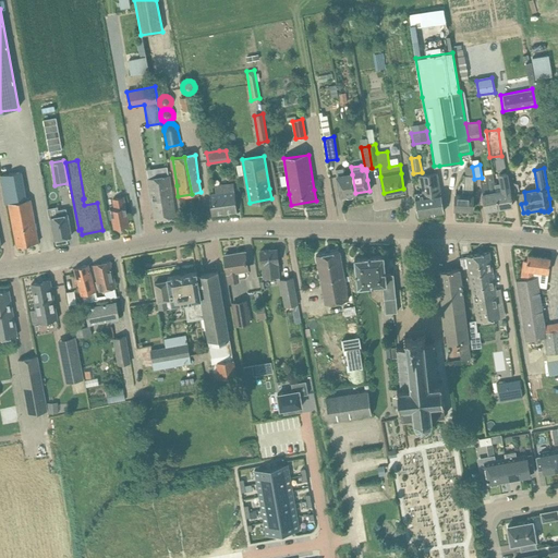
[(342,169),(336,170),(337,177),(338,185),(340,196),(346,195),(346,197),(348,198),(353,197),(354,195),(353,194),(355,193),(352,174),(343,176),(342,169)]
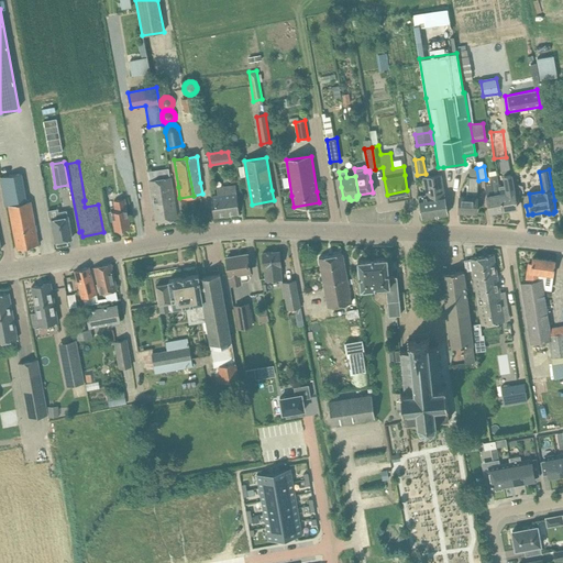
[(422,218),(448,213),(441,174),(423,177),(427,194),(418,195),(422,218)]
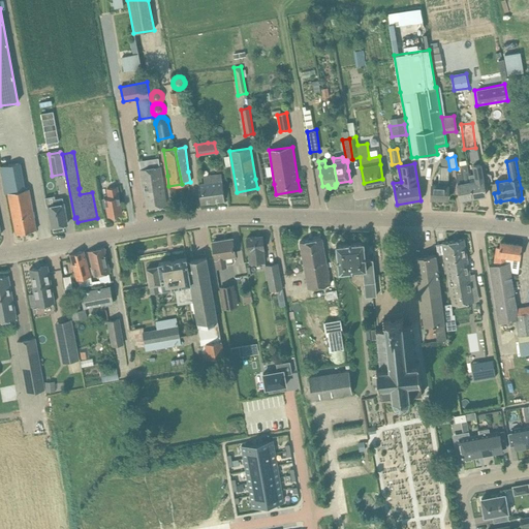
[(460,199),(472,197),(469,181),(469,176),(467,164),(459,165),(460,172),(456,172),(458,189),(460,199)]
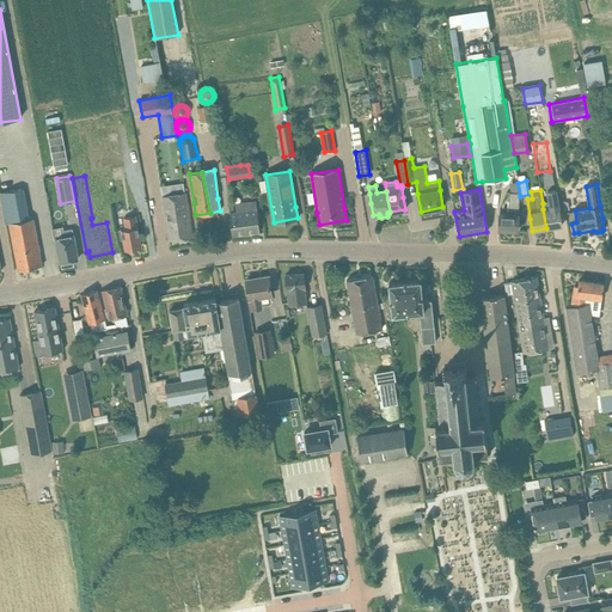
[(543,203),(543,209),(546,228),(562,225),(556,190),(548,191),(550,202),(543,203)]
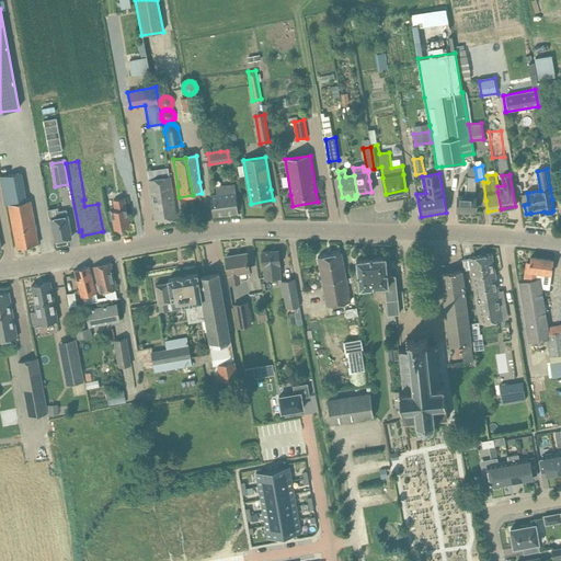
[(174,206),(171,184),(170,176),(149,180),(153,209),(156,220),(175,217),(174,206)]
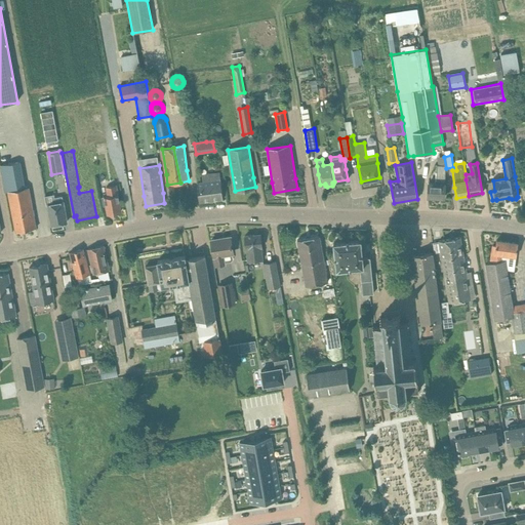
[(429,183),(428,197),(444,198),(446,170),(444,170),(445,165),(437,165),(436,184),(429,183)]
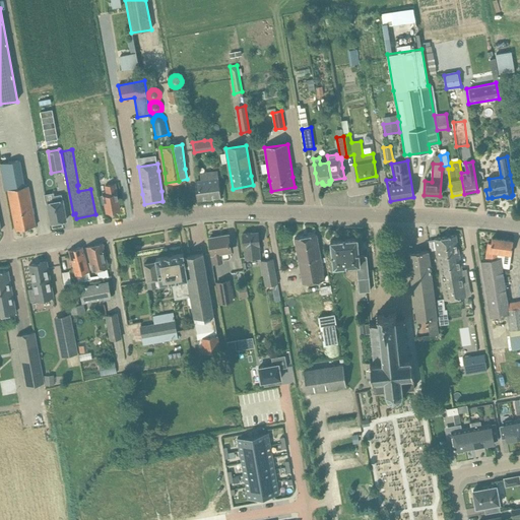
[(220,197),(219,187),(218,177),(217,171),(200,173),(201,180),(197,180),(195,181),(197,200),(220,197)]
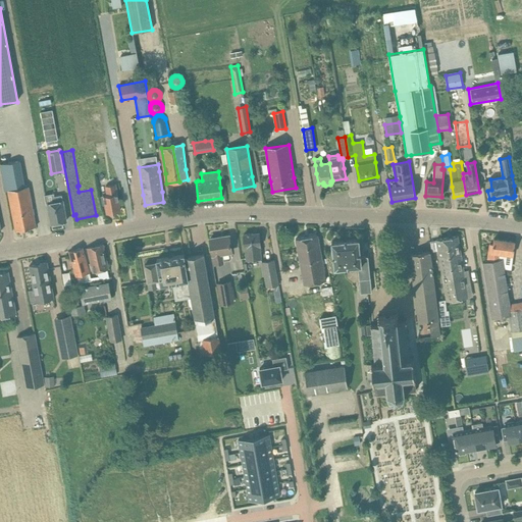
[(106,186),(107,195),(102,196),(103,205),(105,204),(107,213),(120,210),(118,200),(115,185),(106,186)]
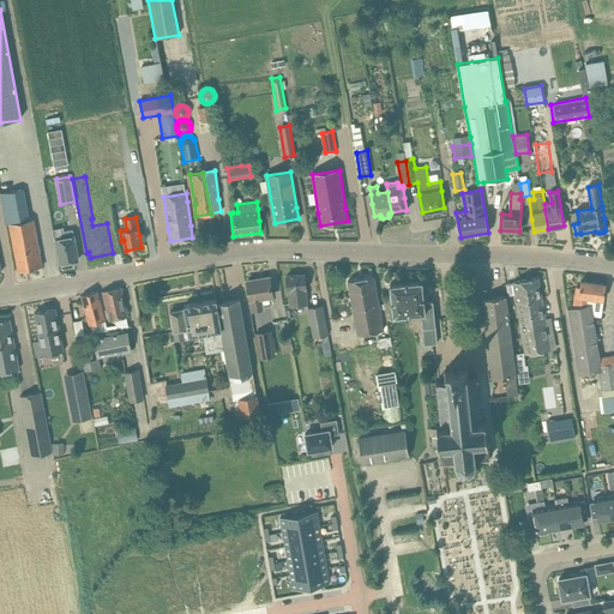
[(34,220),(31,220),(10,224),(18,271),(42,266),(34,220)]
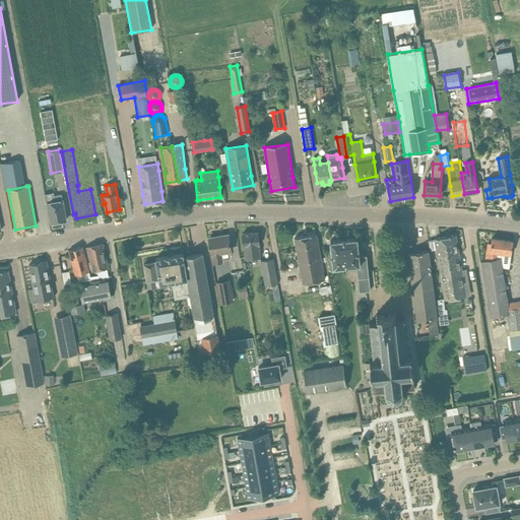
[(56,201),(48,202),(51,222),(66,219),(63,200),(62,194),(56,195),(55,195),(56,201)]
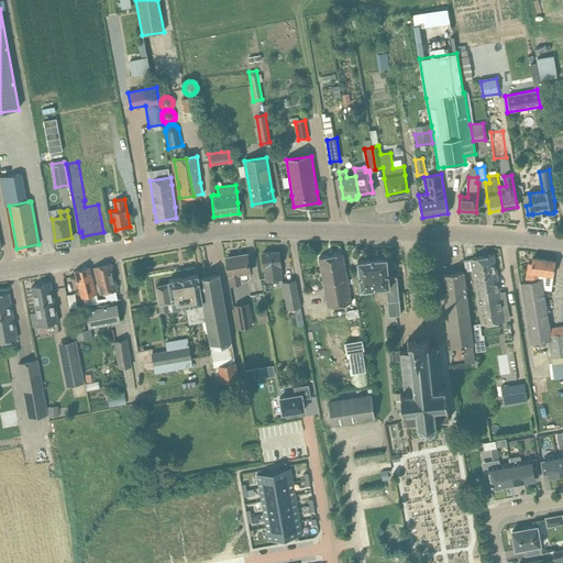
[(263,253),(264,265),(265,280),(282,278),(280,265),(279,251),(263,253)]
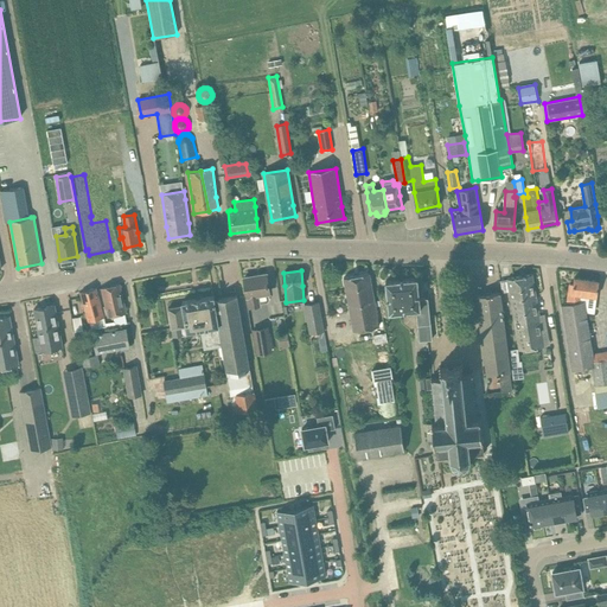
[(379,327),(371,285),(369,273),(344,278),(353,332),(379,327)]
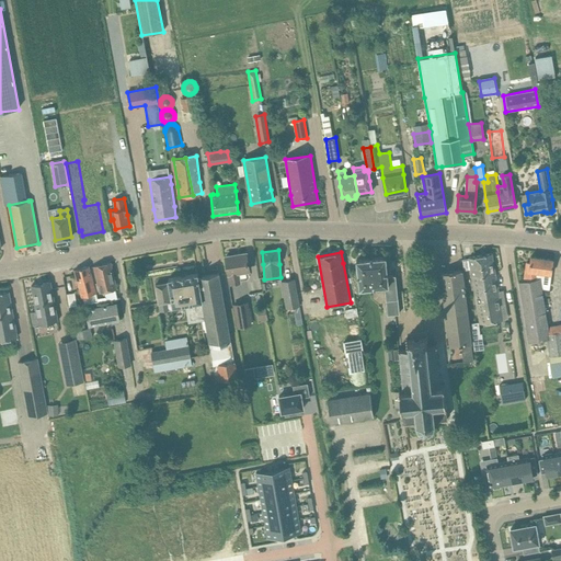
[(248,277),(248,271),(249,271),(247,253),(226,256),(228,274),(229,274),(231,284),(240,282),(239,281),(247,279),(248,277)]
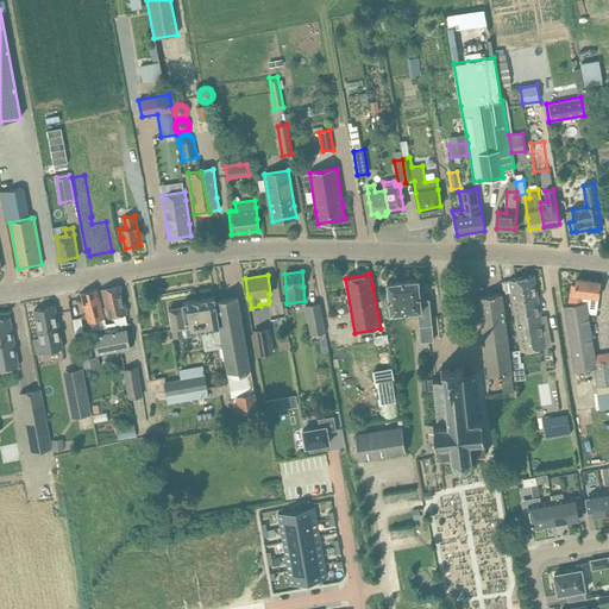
[(509,281),(502,282),(503,293),(510,292),(513,301),(538,296),(534,275),(509,280),(509,281)]
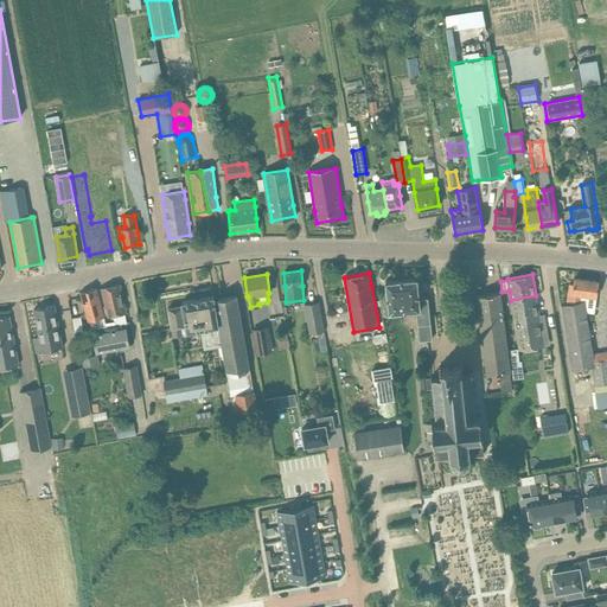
[(419,340),(432,339),(427,296),(419,298),(417,278),(385,281),(387,293),(389,313),(400,312),(401,315),(408,314),(408,311),(416,311),(419,340)]
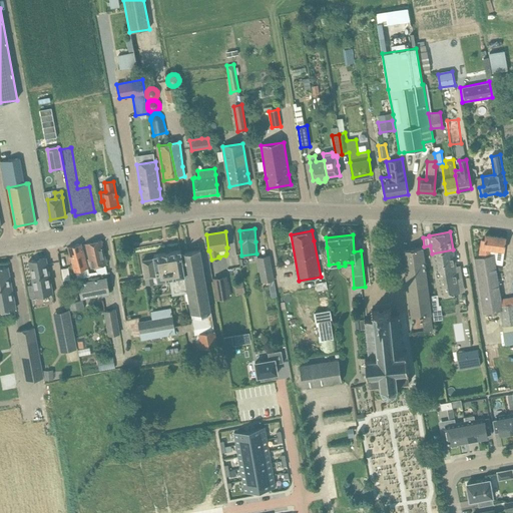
[(504,250),(505,247),(506,237),(485,234),(484,240),(481,239),(479,257),(474,258),(483,313),(500,310),(502,325),(512,323),(512,298),(502,300),(495,255),(494,252),(494,249),(504,250)]
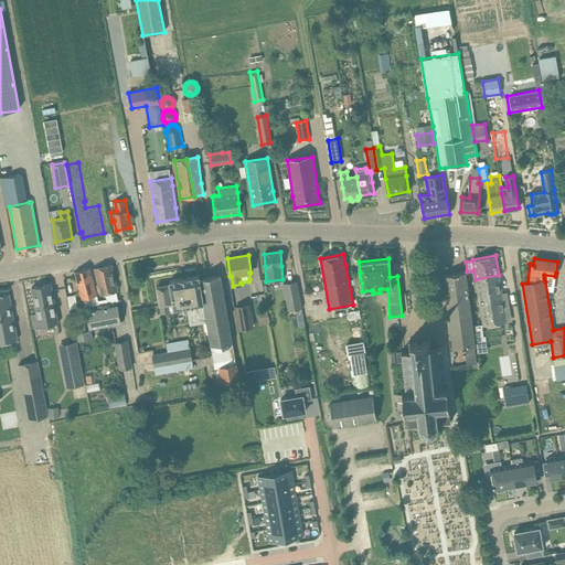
[(112,265),(95,268),(100,295),(117,291),(112,265)]
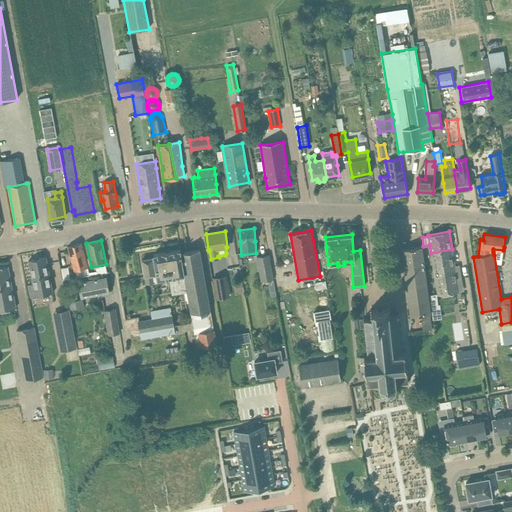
[(81,243),(68,246),(70,256),(73,263),(75,271),(76,271),(81,269),(83,276),(89,276),(88,272),(87,268),(88,268),(87,266),(85,258),(83,249),(81,243)]
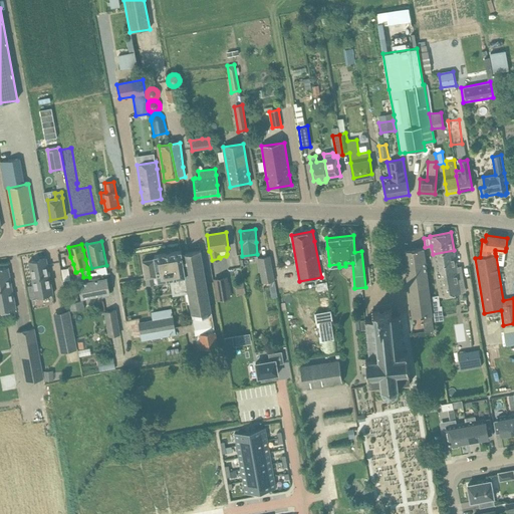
[(434,330),(432,314),(423,248),(404,250),(413,317),(423,315),(425,331),(434,330)]
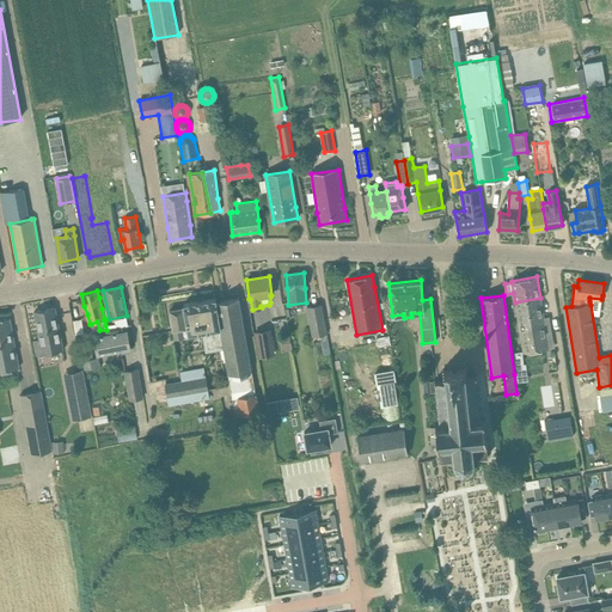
[(215,298),(203,300),(209,330),(204,330),(208,348),(220,347),(222,359),(224,359),(224,361),(226,361),(236,416),(258,412),(239,298),(216,301),(215,298)]
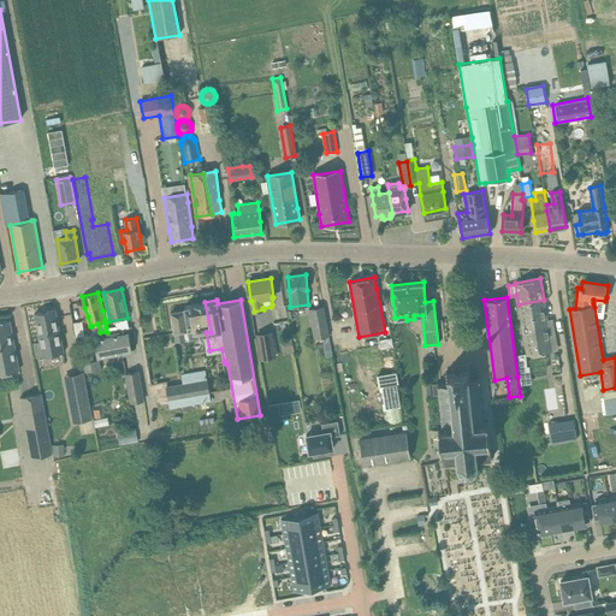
[(548,319),(544,300),(519,304),(521,324),(548,319)]
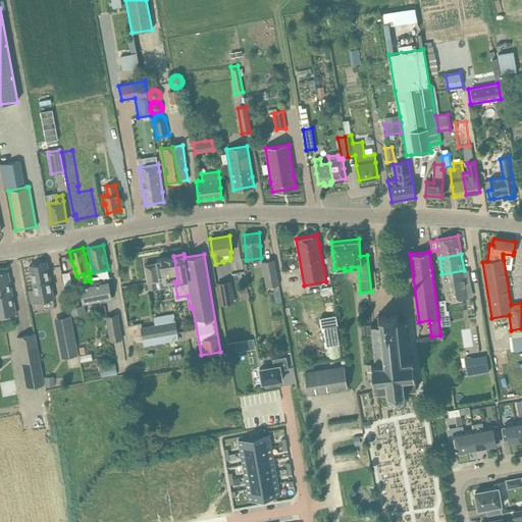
[(178,281),(173,256),(156,259),(157,262),(145,264),(149,290),(162,288),(161,284),(174,281),(178,281)]
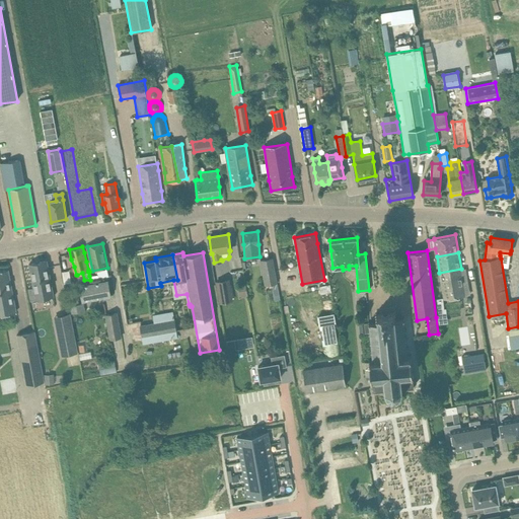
[(274,301),(280,300),(272,258),(260,261),(265,286),(273,284),(273,288),(272,288),(274,301)]
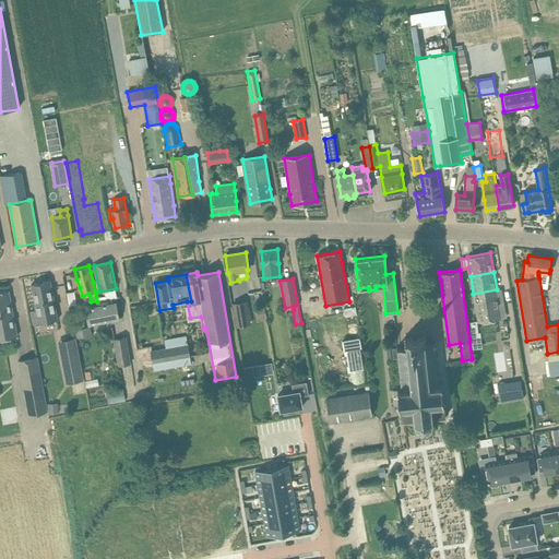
[(58,320),(52,292),(50,281),(31,285),(36,310),(31,311),(34,324),(58,320)]
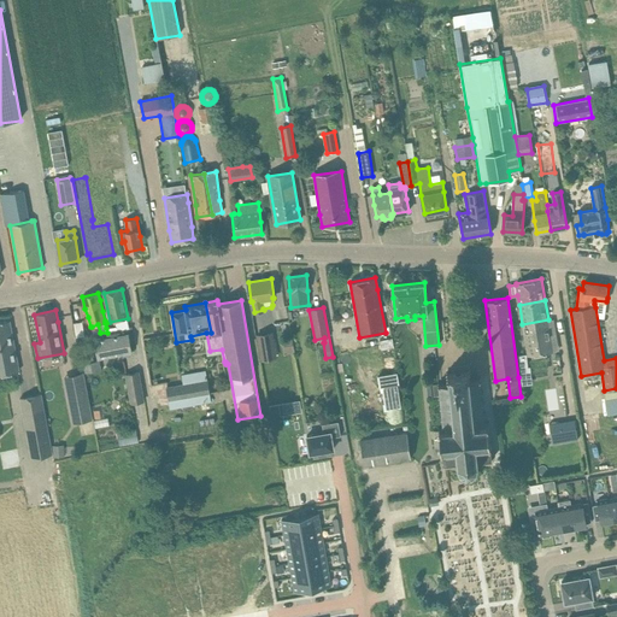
[(557,347),(554,324),(548,325),(548,319),(522,324),(528,356),(553,351),(553,347),(557,347)]
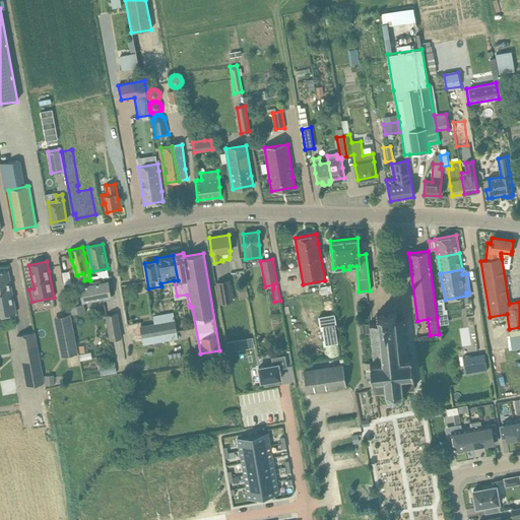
[(8,270),(0,271),(0,315),(16,313),(8,270)]
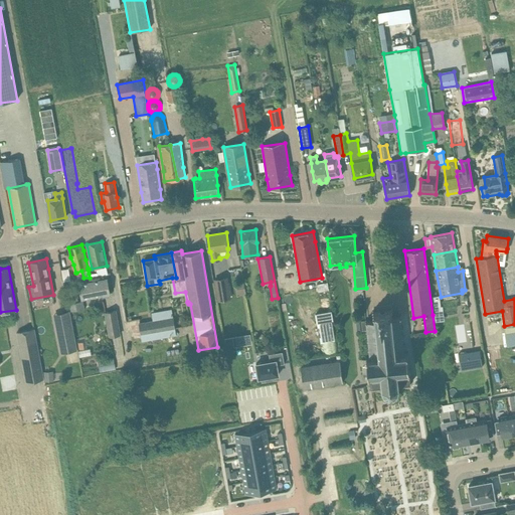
[(62,282),(70,281),(68,270),(61,271),(62,282)]
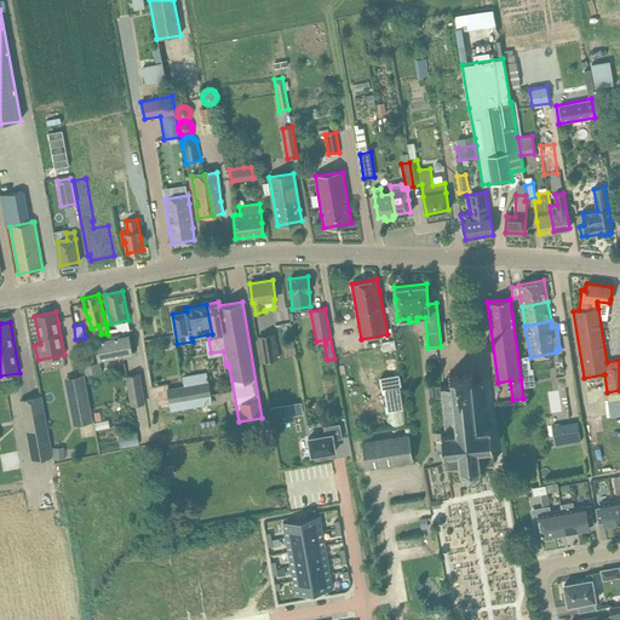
[(262,363),(276,361),(273,334),(258,337),(262,363)]
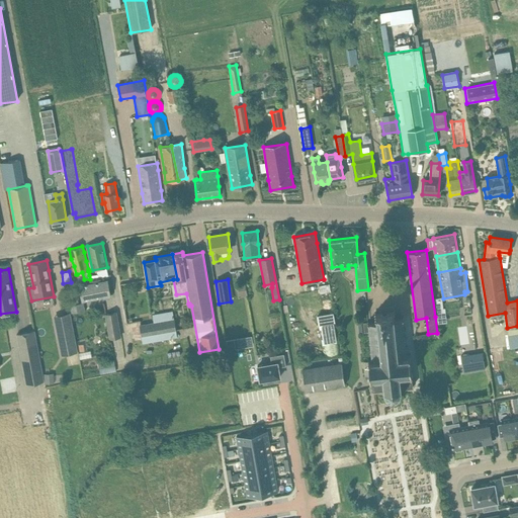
[(82,300),(100,296),(110,294),(107,280),(80,286),(82,300)]
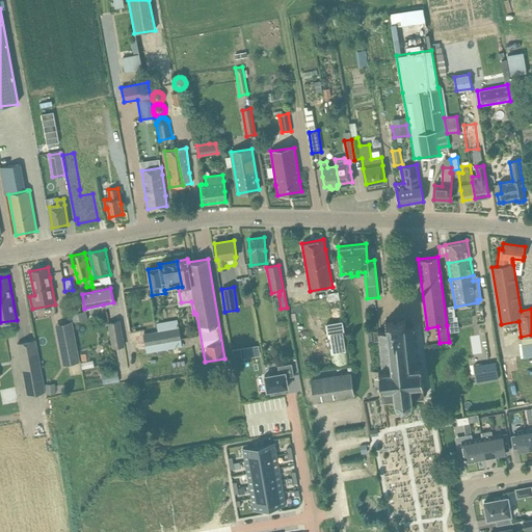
[(254,303),(251,291),(243,292),(245,304),(254,303)]
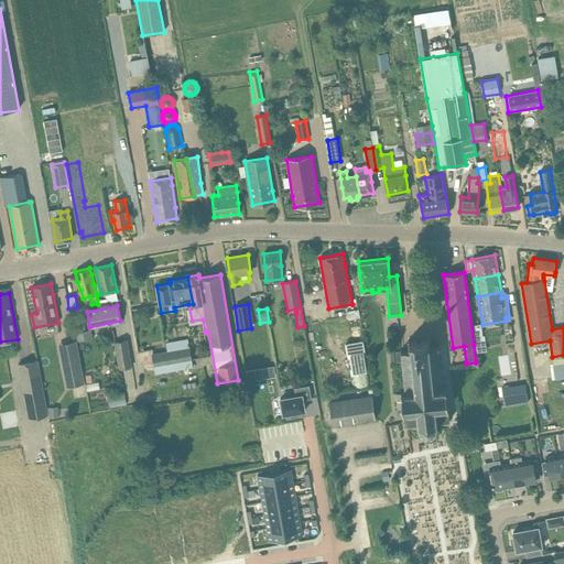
[(358,308),(347,311),(349,320),(359,317),(358,308)]
